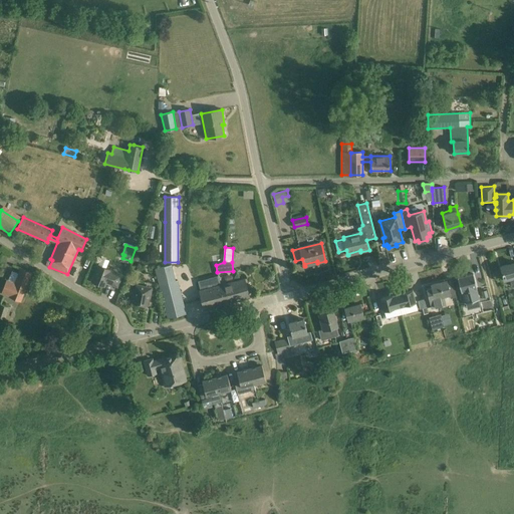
[(109,261),(101,258),(98,265),(91,281),(104,286),(106,281),(110,283),(110,284),(117,287),(122,275),(110,271),(111,270),(106,268),(109,261)]
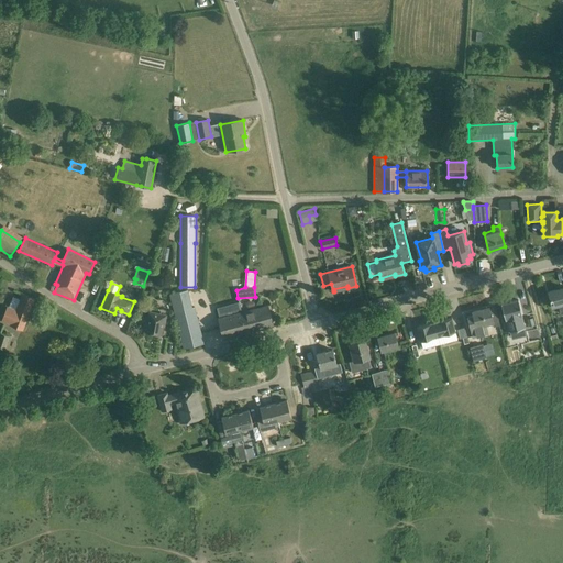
[(562,288),(549,293),(552,306),(550,307),(552,316),(562,312),(562,288)]
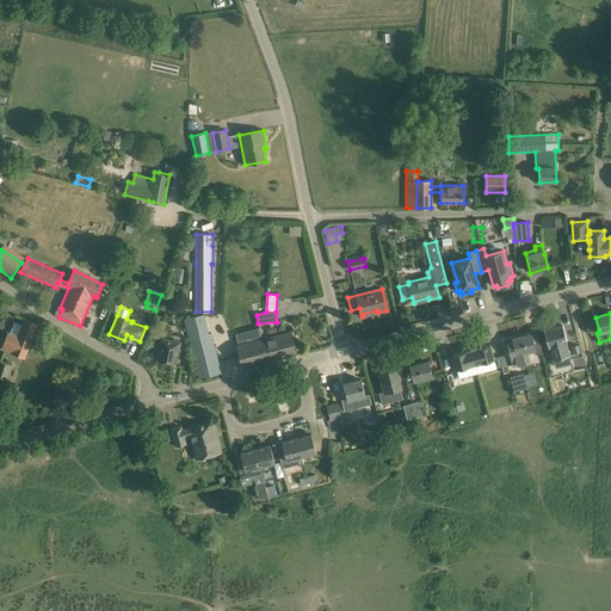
[(8,333),(2,349),(12,352),(11,353),(25,358),(38,325),(24,320),(22,326),(14,322),(10,333),(8,333)]
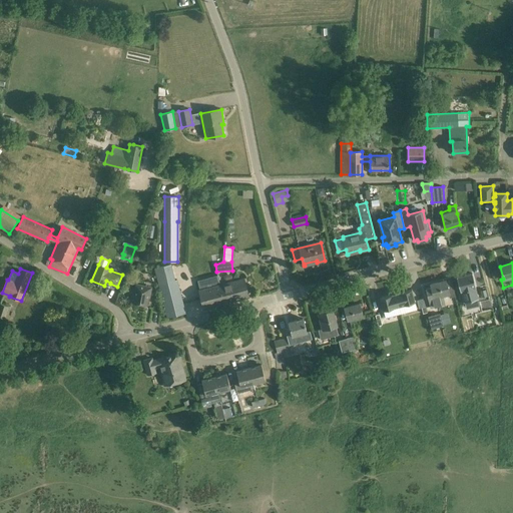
[(472,274),(457,278),(460,288),(461,291),(463,299),(464,302),(461,303),(464,317),(482,312),(480,302),(490,300),(487,290),(477,292),(476,287),(475,284),(472,274)]
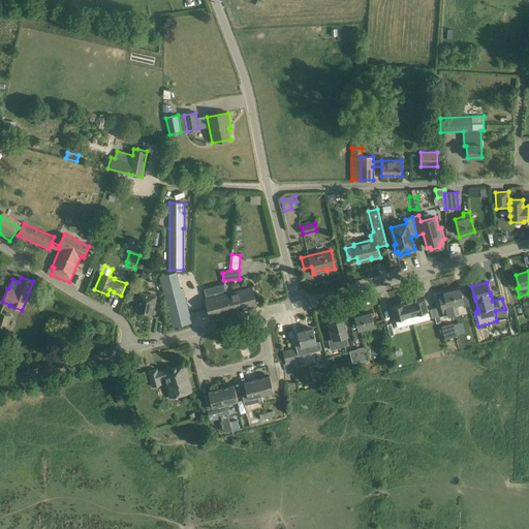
[(207,299),(206,299),(211,318),(232,312),(227,293),(226,293),(224,284),(216,286),(218,296),(207,299)]
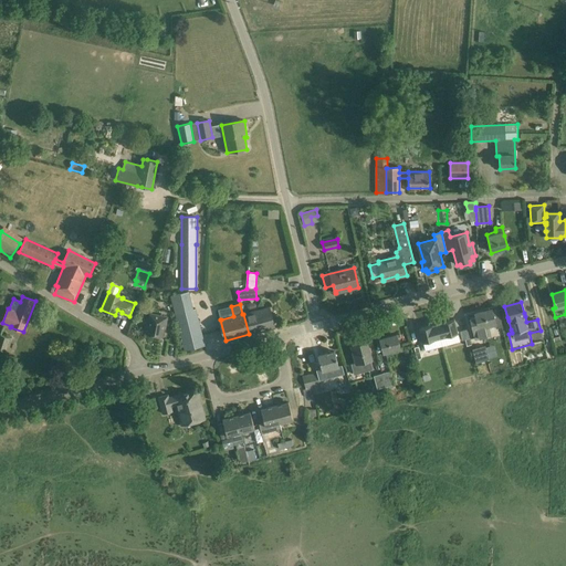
[(270,307),(243,314),(249,334),(275,327),(270,307)]
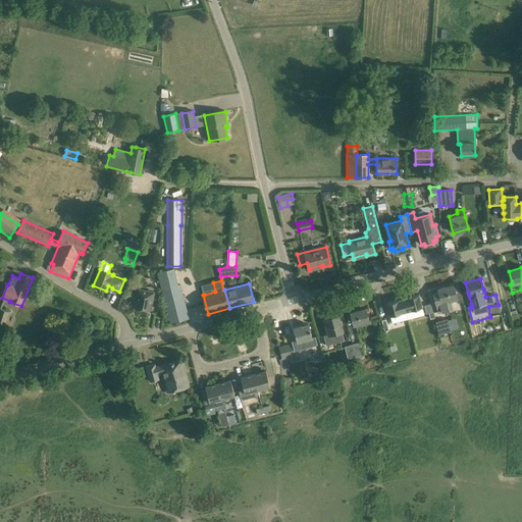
[(180,284),(161,290),(170,323),(171,323),(189,318),(180,284)]
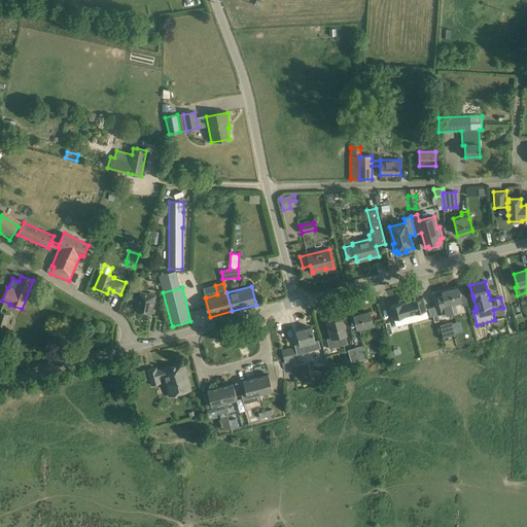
[(457,288),(443,292),(444,296),(437,297),(443,316),(456,312),(454,304),(461,302),(467,300),(464,288),(458,290),(457,288)]
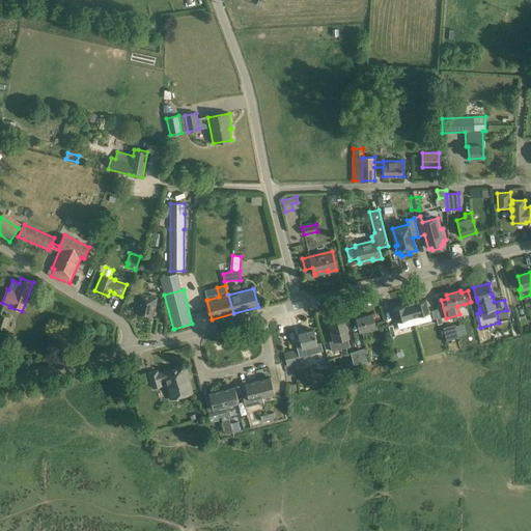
[(156,304),(157,298),(141,295),(137,313),(151,316),(155,304),(156,304)]
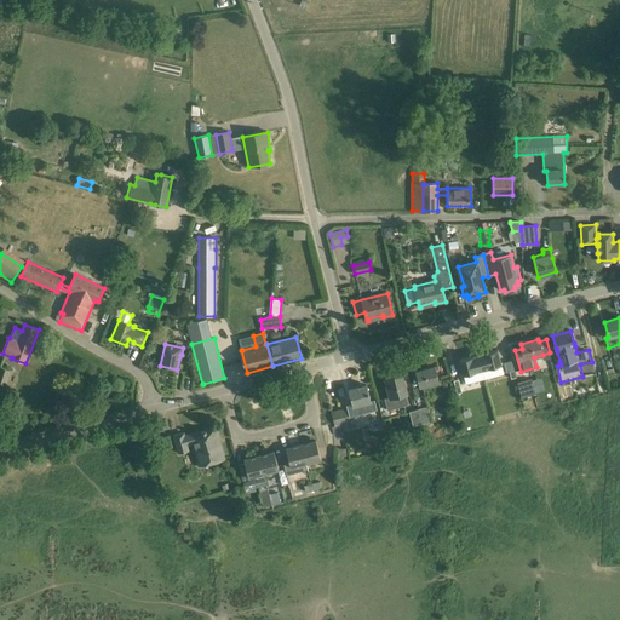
[(498,350),(478,355),(482,369),(501,365),(498,350)]
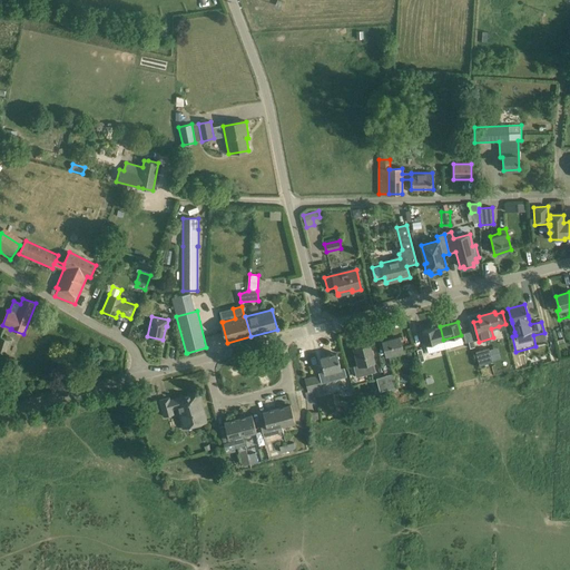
[(440,326),(422,331),(425,345),(443,340),(440,326)]
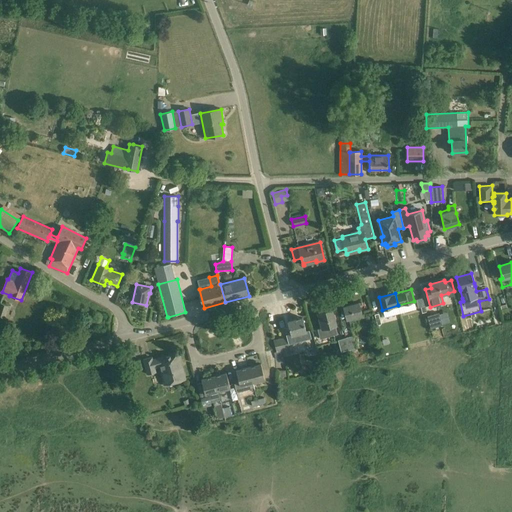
[(0,316),(5,319),(9,306),(0,303),(0,316)]
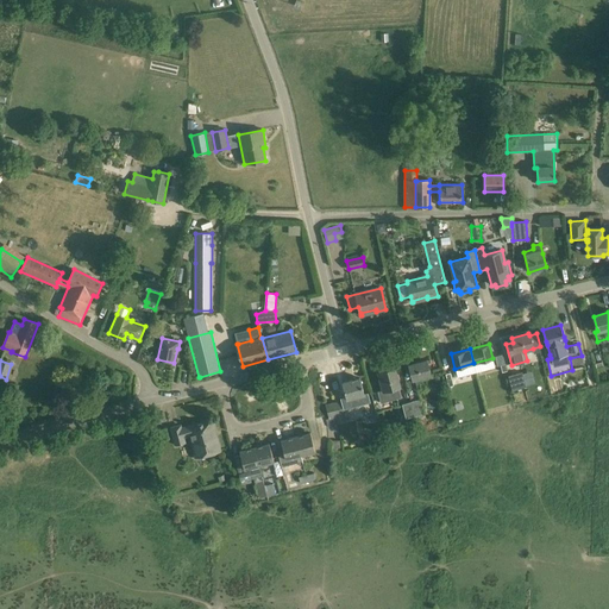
[(431,375),(429,372),(427,360),(409,365),(413,380),(415,380),(418,391),(427,388),(424,377),(431,375)]
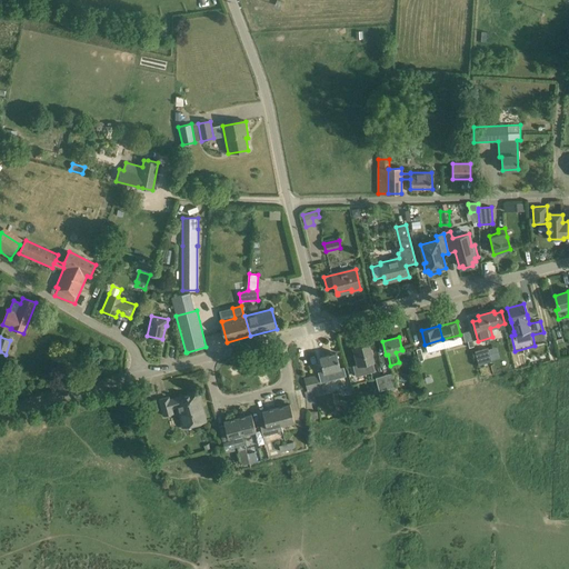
[(373,361),(372,356),(369,345),(355,348),(357,357),(356,357),(358,366),(352,368),(356,378),(375,372),(371,362),(373,361)]
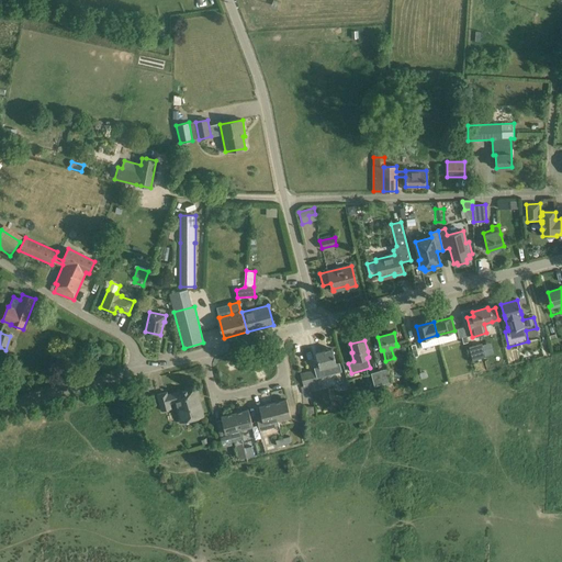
[(473,360),(486,357),(482,344),(470,347),(473,360)]
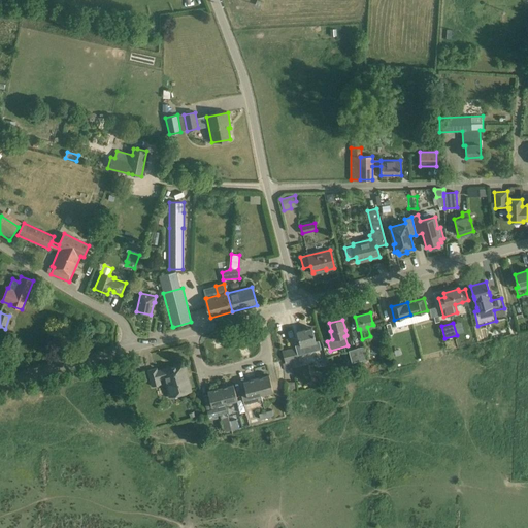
[(311,328),(297,332),(301,347),(307,344),(308,351),(311,351),(314,358),(324,356),(320,341),(316,342),(311,328)]
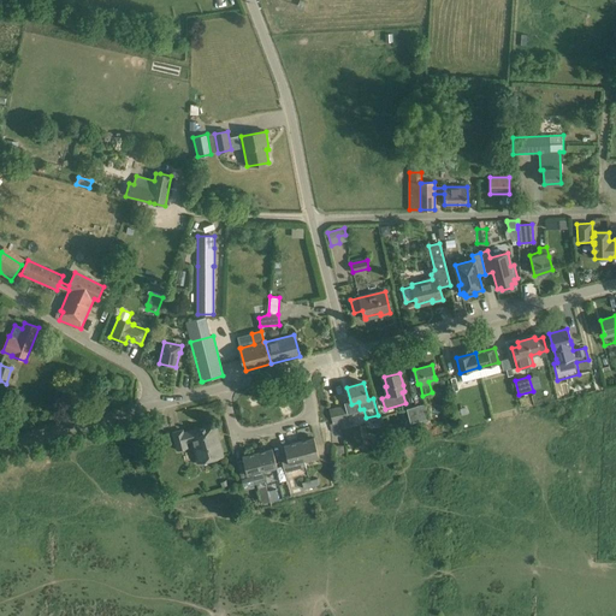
[(425,404),(416,407),(420,420),(428,418),(425,404)]
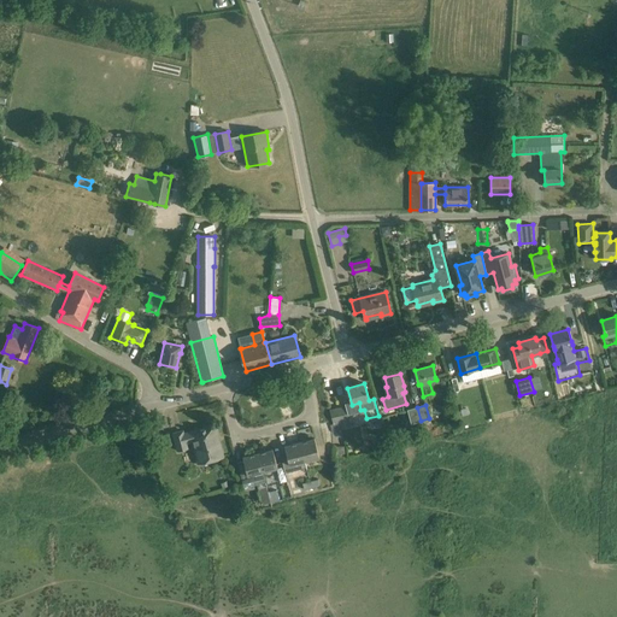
[(331,432),(341,429),(351,427),(346,406),(329,410),(333,425),(330,425),(331,432)]
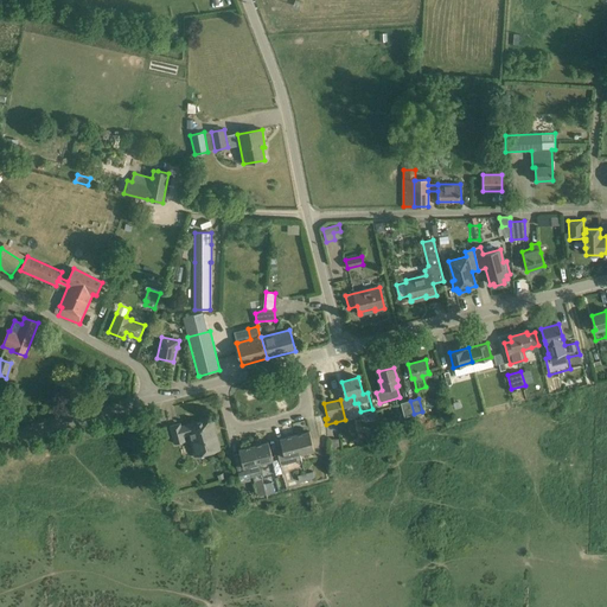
[(410,401),(401,403),(404,416),(414,414),(410,401)]
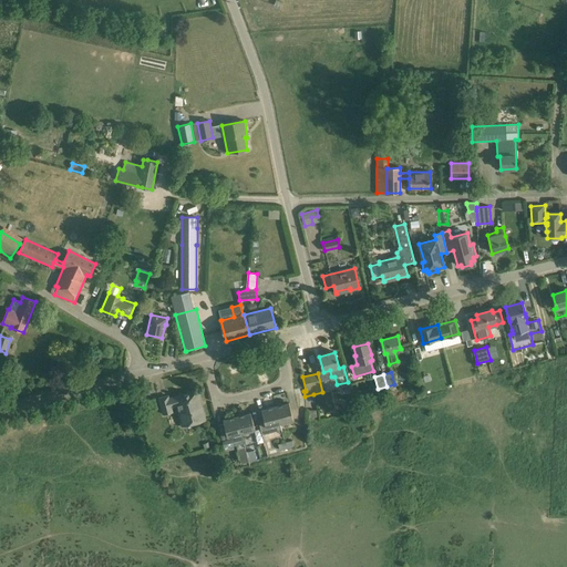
[(183,425),(194,422),(205,420),(197,391),(175,397),(175,398),(168,399),(167,397),(160,399),(164,414),(172,412),(171,406),(177,405),(183,425)]
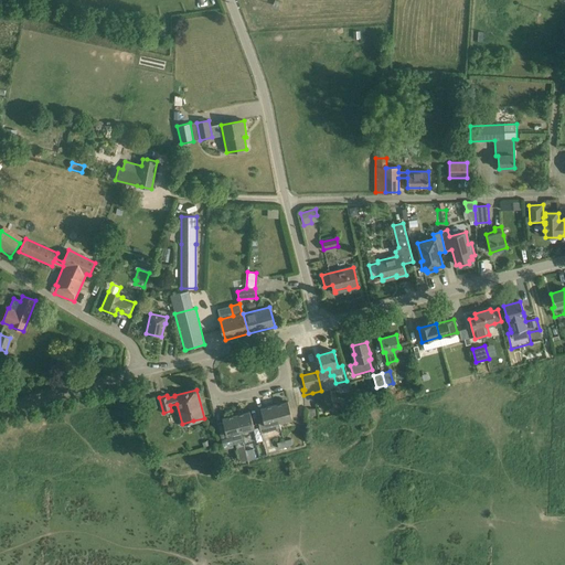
[(288,402),(274,405),(280,428),(281,429),(294,426),(291,418),(292,418),(290,413),(288,402)]
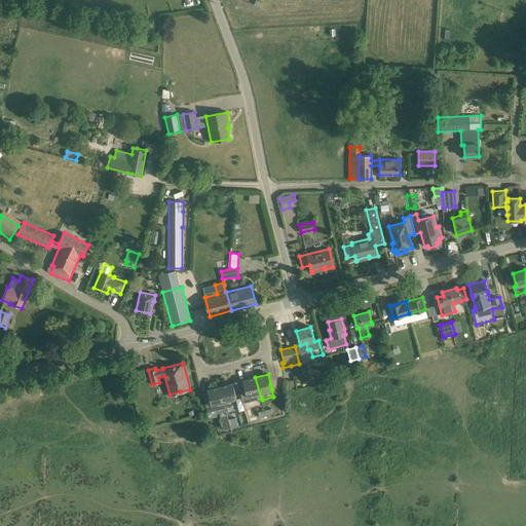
[(246,392),(240,393),(242,403),(245,410),(262,405),(261,399),(255,377),(242,380),(246,392)]
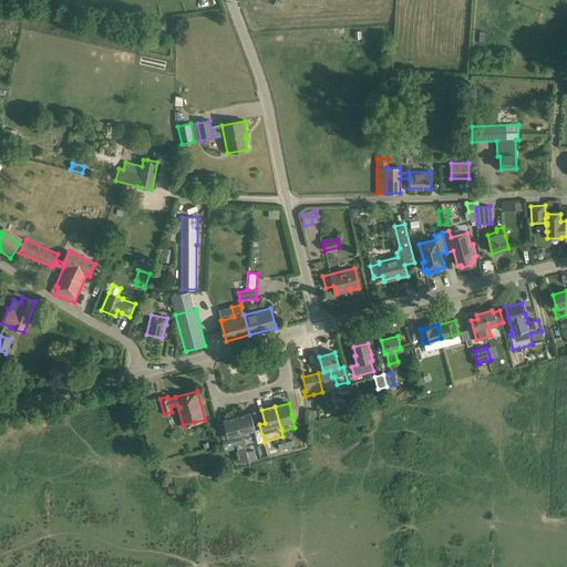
[(250,413),(237,416),(241,433),(243,440),(244,443),(245,446),(264,442),(261,434),(259,424),(254,426),(250,413)]
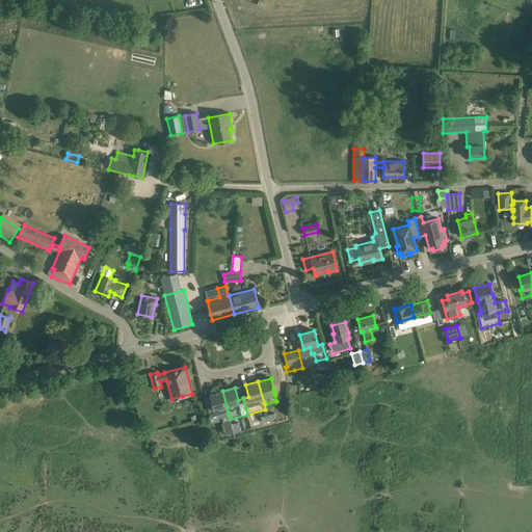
[(212,403),(206,404),(209,417),(220,415),(228,413),(227,406),(222,391),(209,394),(210,397),(212,403)]
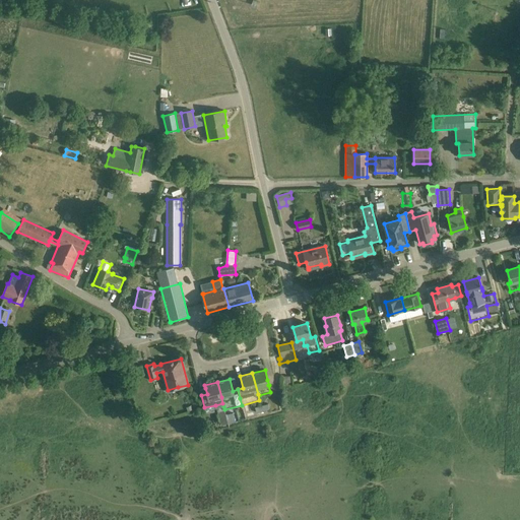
[(223,406),(216,408),(221,426),(229,424),(228,420),(224,409),(223,406)]
